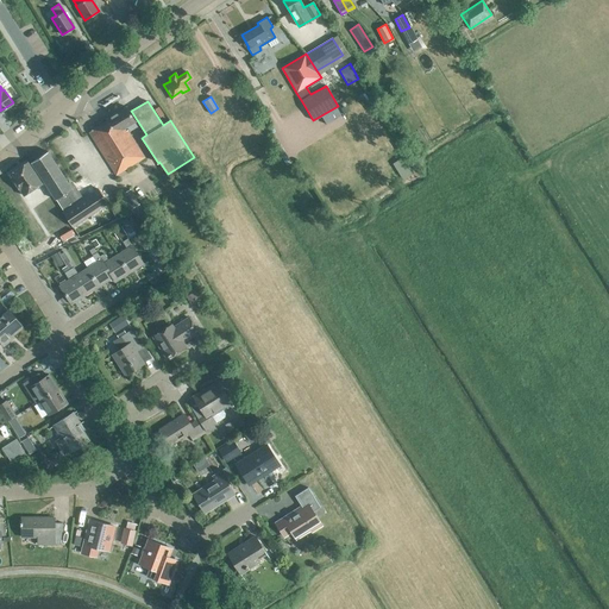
[(115,175),(144,157),(127,130),(126,131),(124,129),(135,121),(125,106),(106,119),(107,120),(88,132),(115,175)]
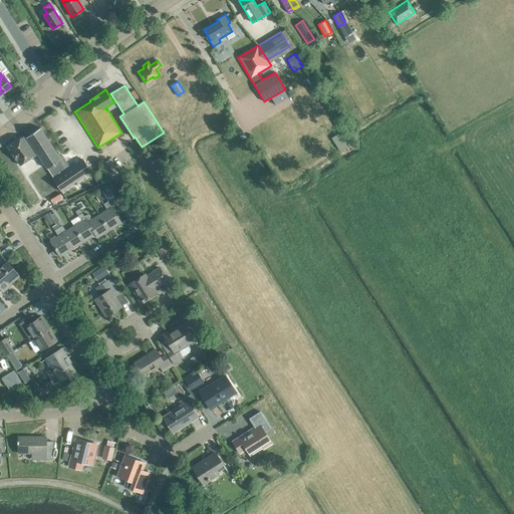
[(239,114),(234,117),(242,133),(247,130),(239,114)]
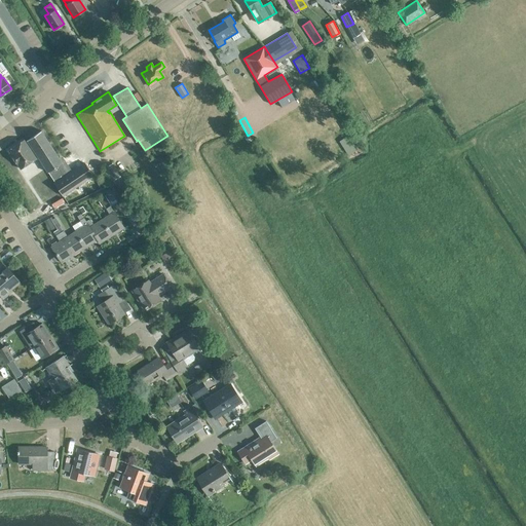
[(63,196),(92,176),(83,162),(69,173),(41,130),(27,140),(47,173),(48,172),(54,182),(54,183),(63,196)]
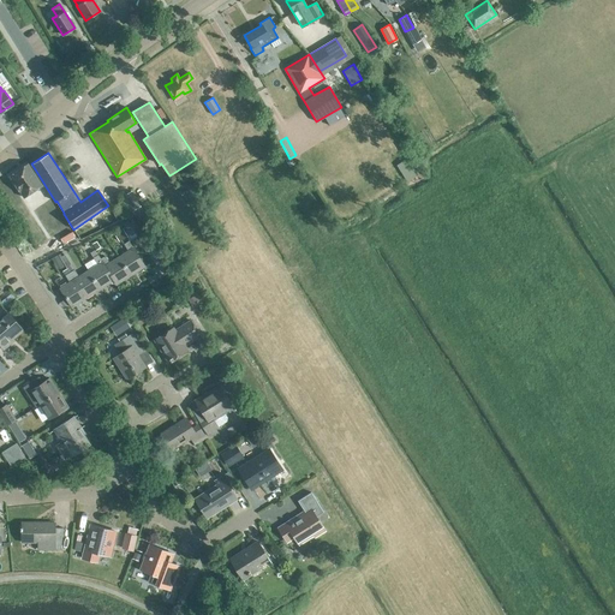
[(23,197),(42,185),(28,163),(10,175),(23,197)]
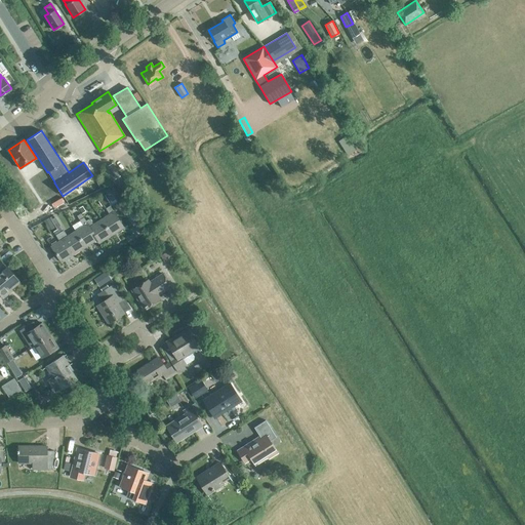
[(112,163),(105,167),(112,179),(119,174),(112,163)]
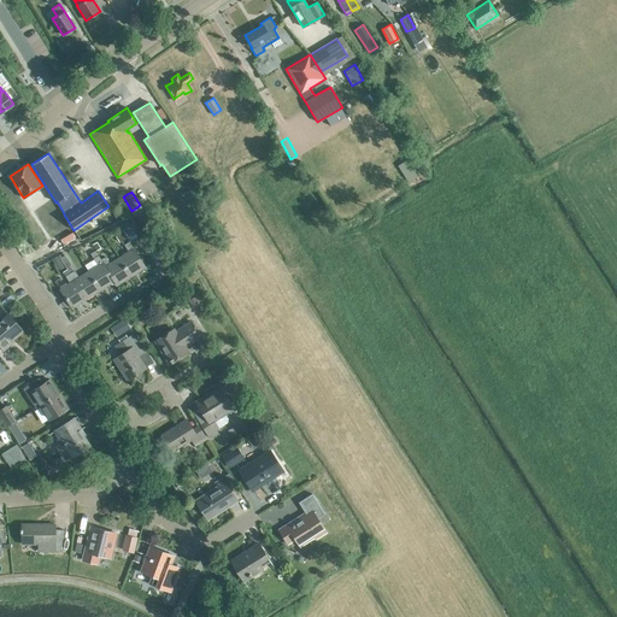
[(210,205),(203,193),(198,195),(205,209),(210,205)]
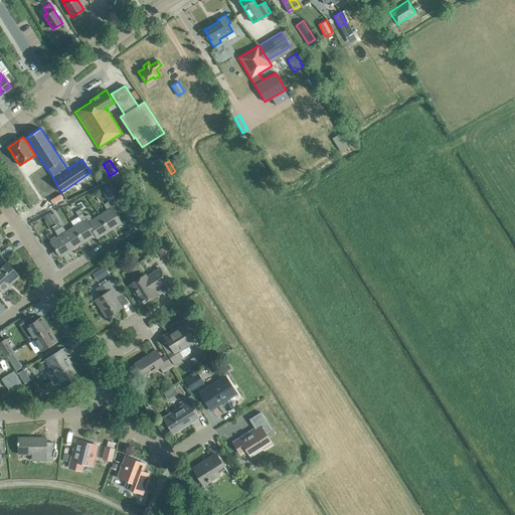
[(10,171),(16,179),(21,176),(16,167),(14,164),(9,167),(10,171)]
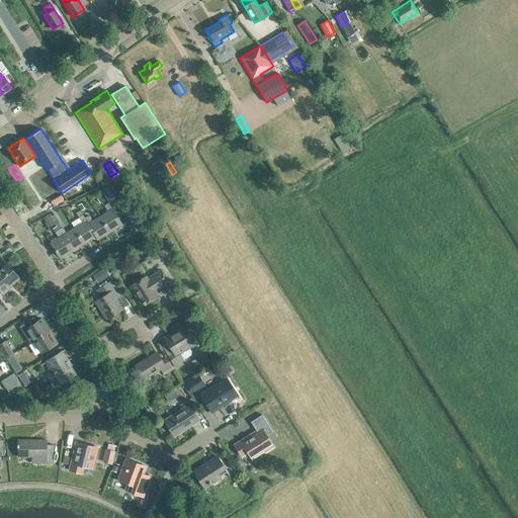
[(100,217),(109,232),(121,225),(111,208),(108,202),(104,205),(107,210),(100,217)]
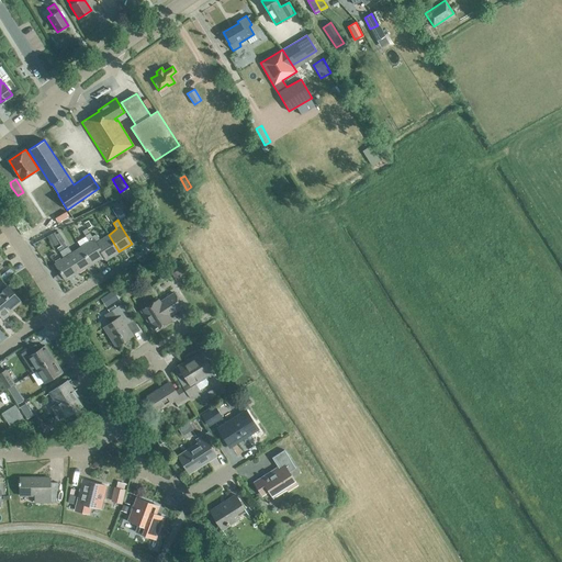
[(79,247),(90,265),(103,256),(91,237),(91,236),(87,228),(82,231),(89,242),(79,247)]
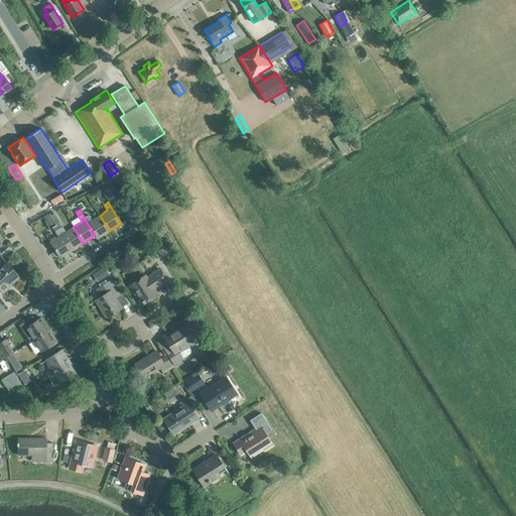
[(72,250),(83,243),(73,227),(66,232),(61,226),(61,227),(58,222),(59,221),(54,214),(51,215),(50,213),(48,214),(57,229),(72,250)]
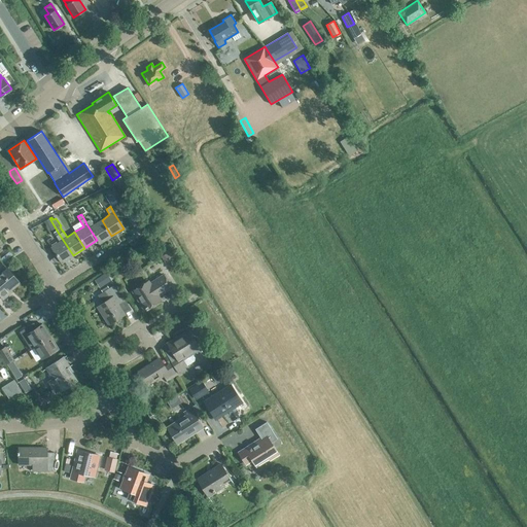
[(90,219),(85,221),(85,222),(97,240),(100,244),(111,236),(102,220),(94,225),(90,219)]
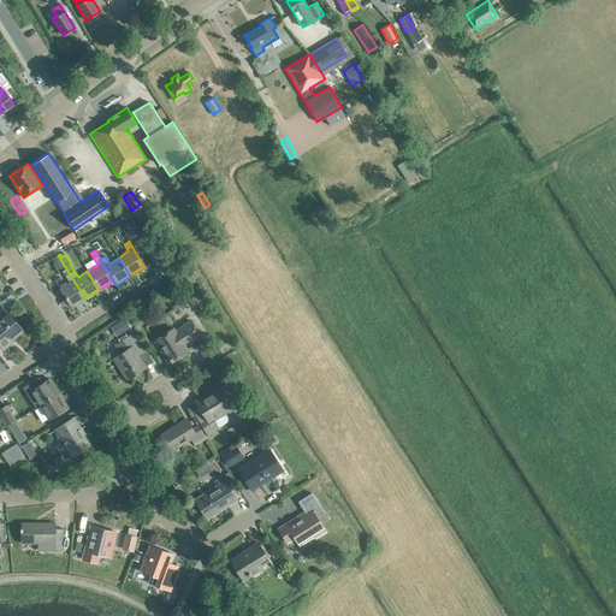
[(71,308),(86,298),(69,273),(65,276),(70,283),(60,289),(71,308)]
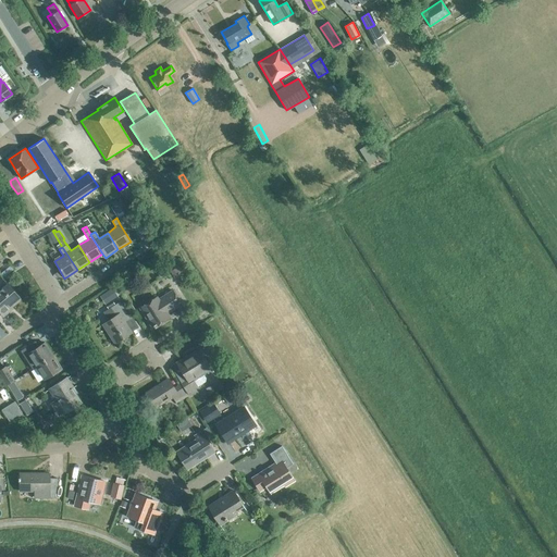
[(20,298),(8,284),(0,289),(0,311),(3,316),(10,310),(9,309),(20,298)]
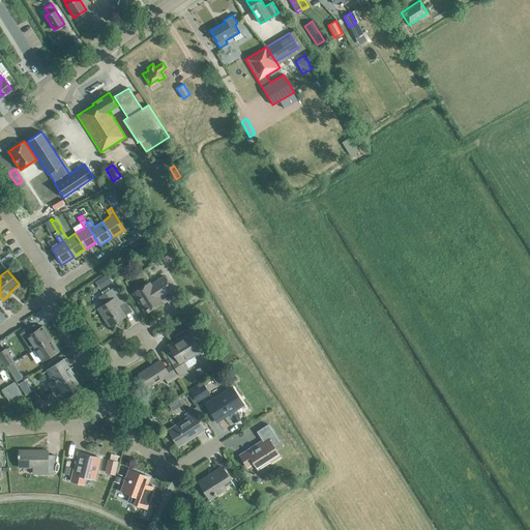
[(107,275),(99,280),(104,288),(112,283),(107,275)]
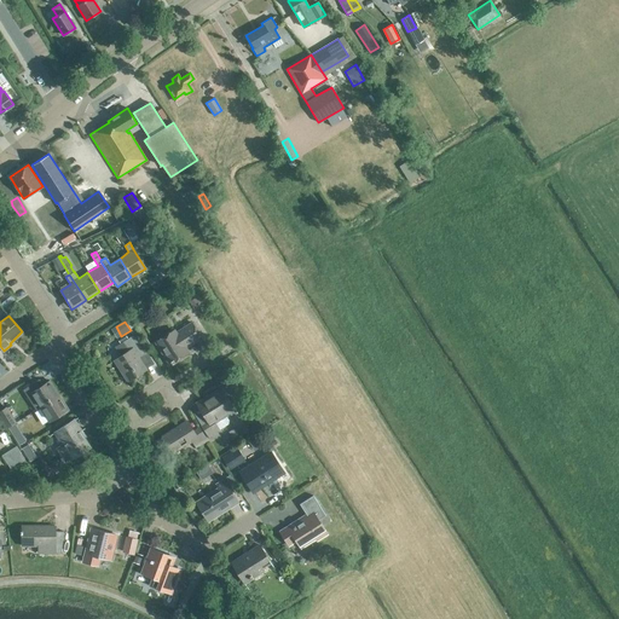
[(191,343),(201,337),(191,323),(175,333),(174,330),(156,342),(169,364),(187,352),(183,345),(190,341),(191,343)]
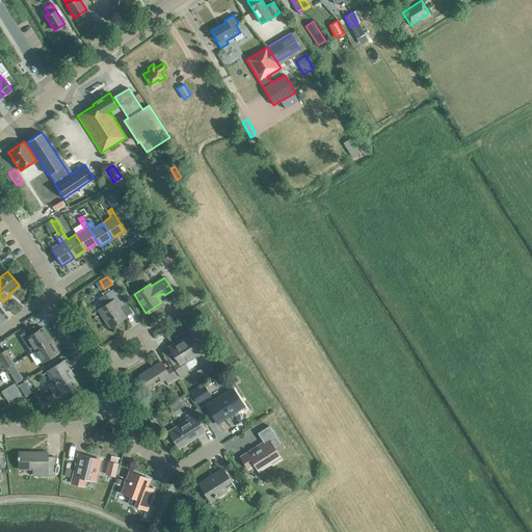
[(110,302),(98,310),(109,327),(125,317),(118,308),(124,304),(114,288),(105,294),(110,302)]
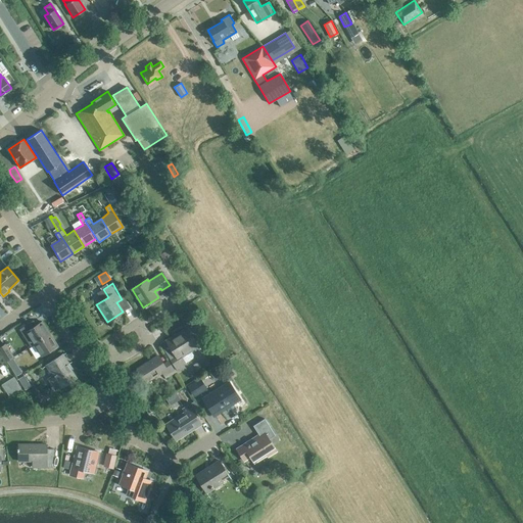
[(34,344),(49,334),(42,322),(26,332),(34,344)]
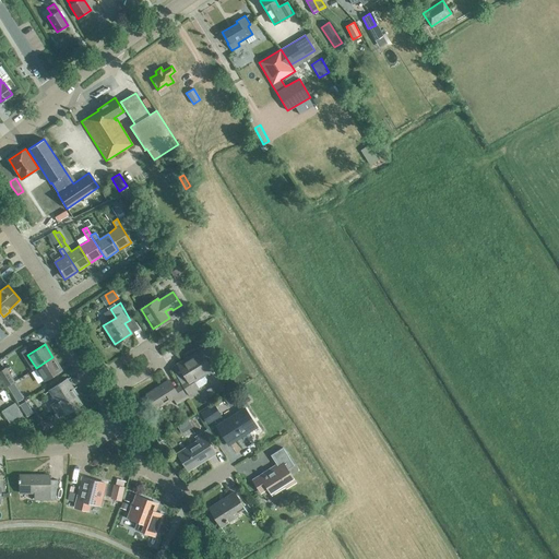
[(202,375),(212,369),(200,351),(189,357),(190,359),(178,367),(183,375),(185,373),(188,380),(181,384),(189,396),(199,390),(198,388),(206,383),(206,381),(202,375)]
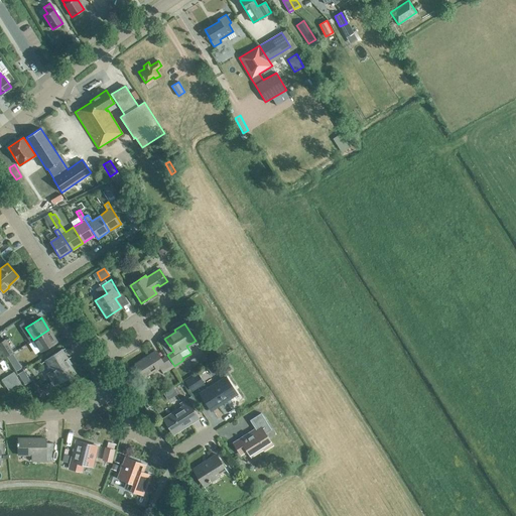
[(40,351),(56,341),(48,330),(33,340),(40,351)]
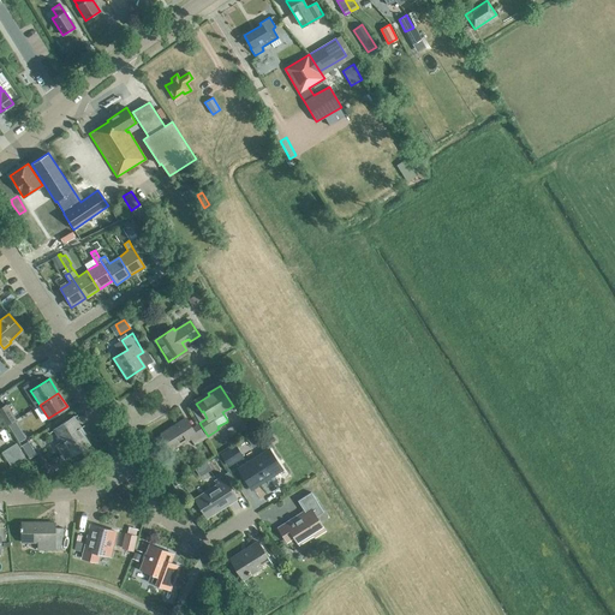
[(0,412),(7,425),(16,419),(6,405),(0,407),(0,412)]
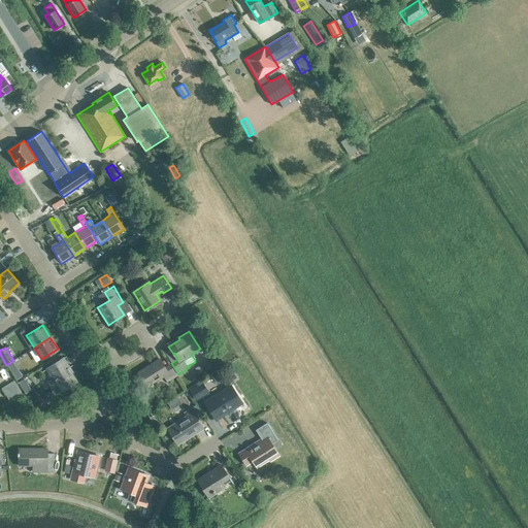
[(63,358),(46,368),(53,378),(48,382),(56,393),(60,391),(61,391),(76,382),(72,373),(73,373),(63,358)]
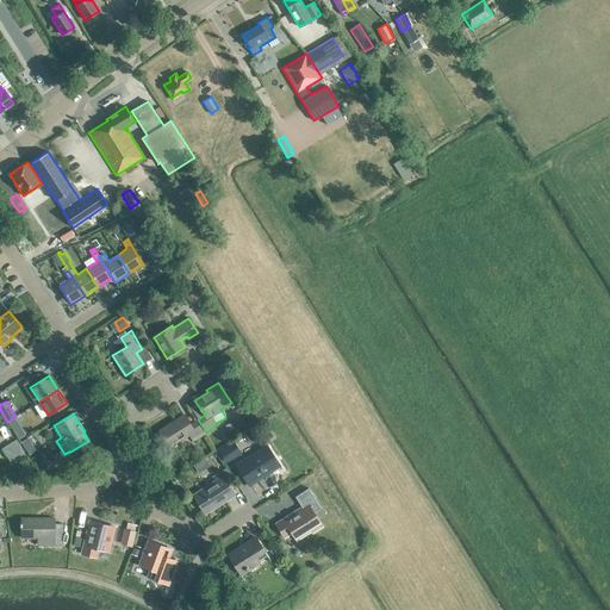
[(193,441),(204,434),(197,421),(190,424),(184,415),(160,430),(169,446),(188,434),(193,441)]
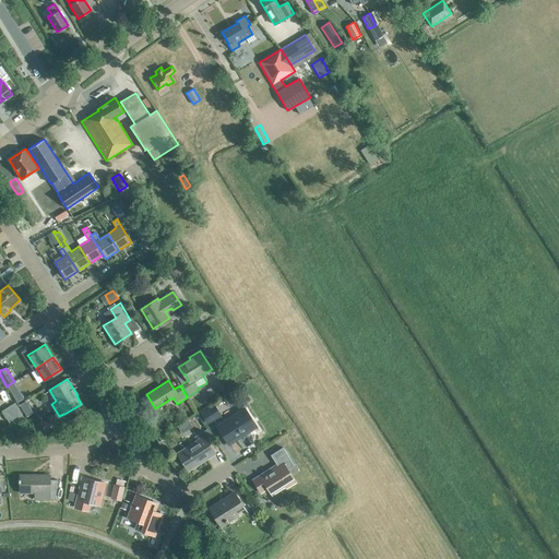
[(10,424),(22,416),(14,403),(1,411),(10,424)]
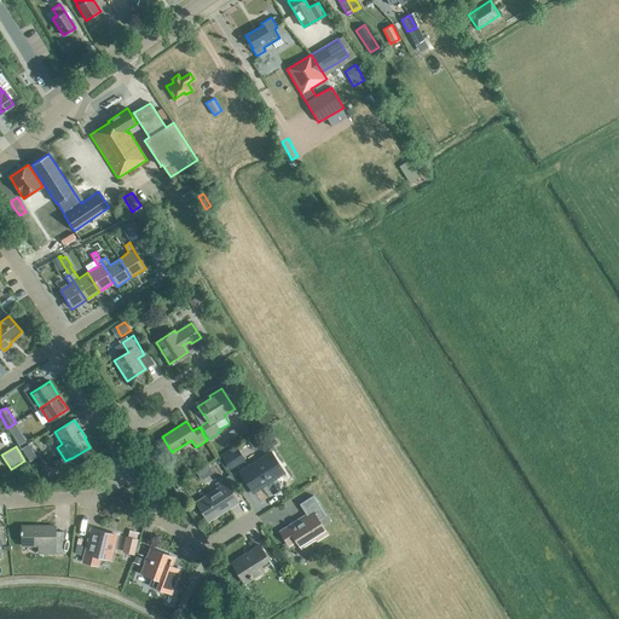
[(229,470),(246,461),(237,446),(221,457),(229,470)]
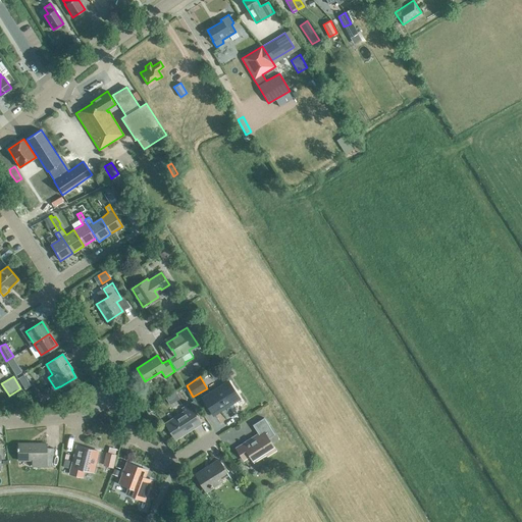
[(213,415),(239,398),(228,381),(202,398),(213,415)]
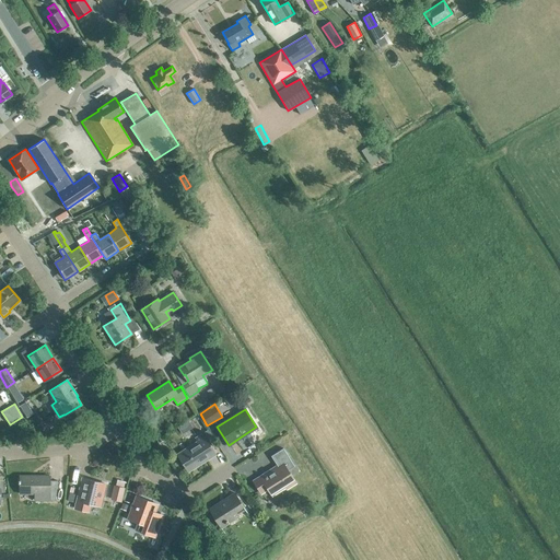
[(188,470),(214,454),(201,434),(195,438),(197,442),(178,454),(188,470)]
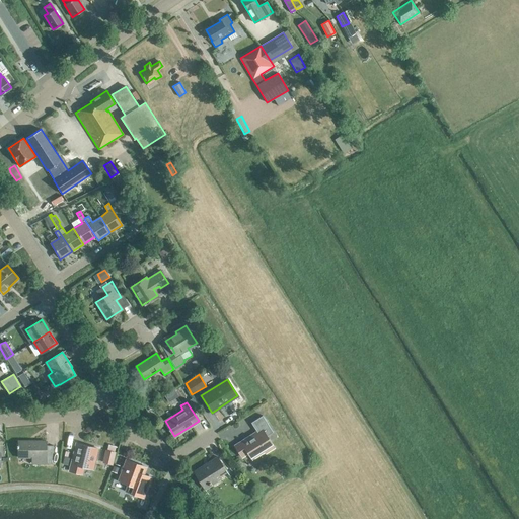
[(266,453),(274,448),(266,436),(272,432),(262,416),(250,423),(256,432),(235,445),(242,456),(248,452),(251,457),(264,449),(266,453)]
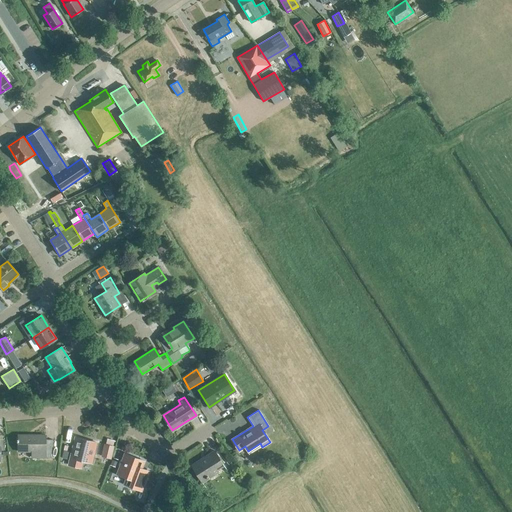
[(50,458),(52,439),(45,439),(45,435),(18,435),(18,451),(43,451),(43,458),(50,458)]
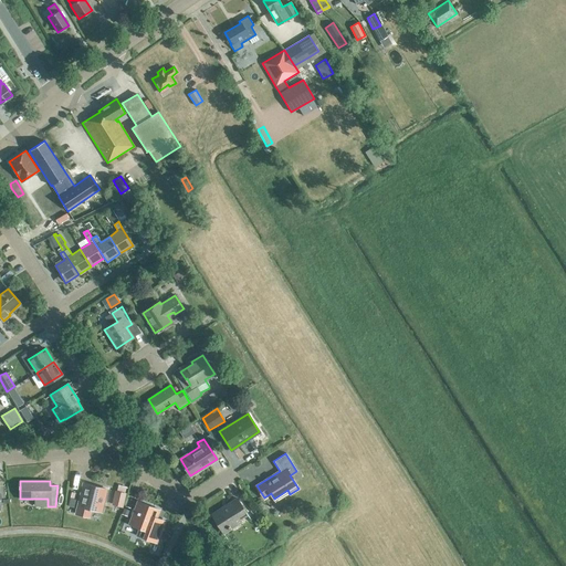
[(101,512),(106,489),(83,483),(75,513),(90,516),(92,509),(101,512)]
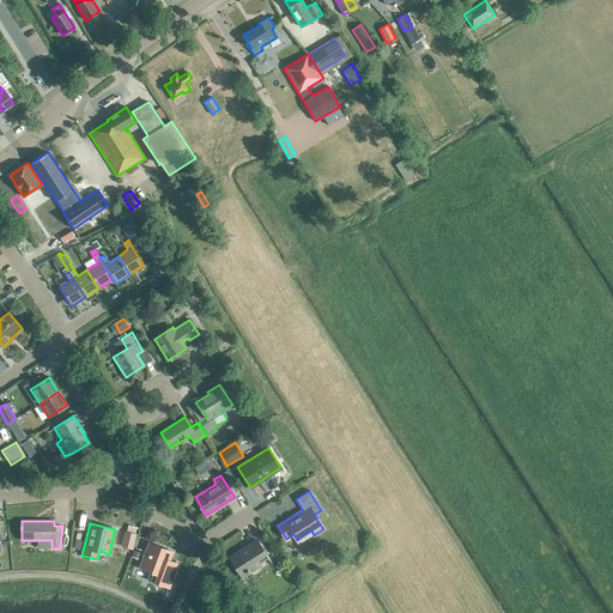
[(125,532),(122,546),(133,548),(137,535),(125,532)]
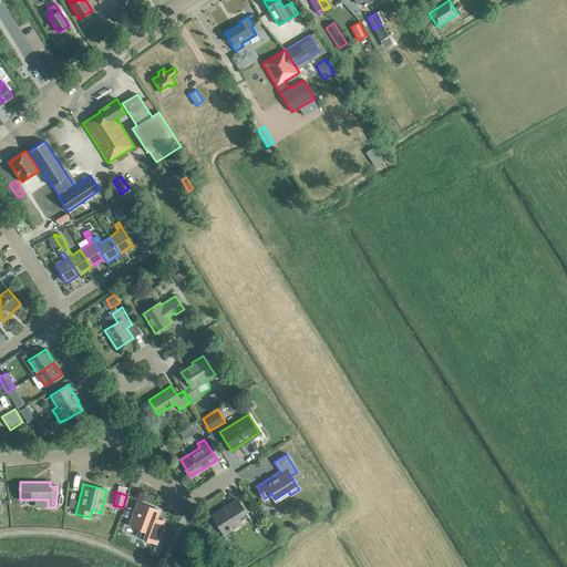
[(229,527),(248,515),(238,498),(212,515),(224,534),(232,529),(229,527)]
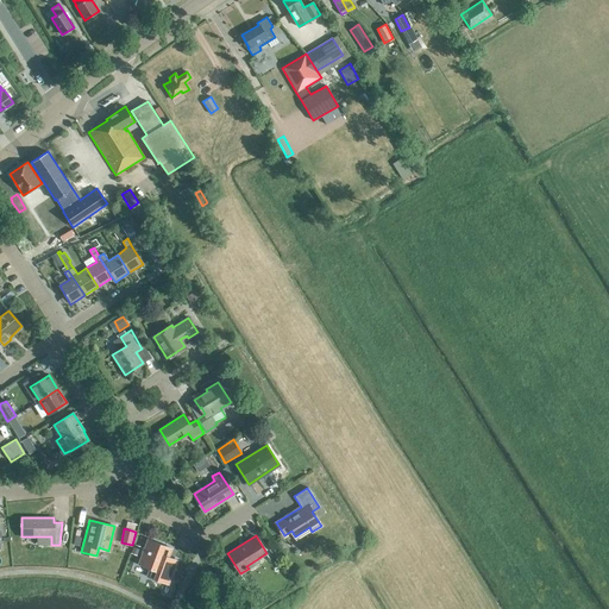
[(168,584),(177,560),(168,557),(171,548),(148,539),(138,564),(150,567),(146,576),(168,584)]
